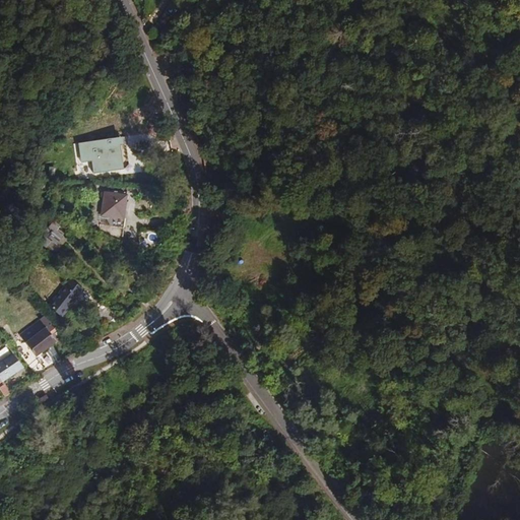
[(171,4),(166,11),(173,15),(177,8),(171,4)]
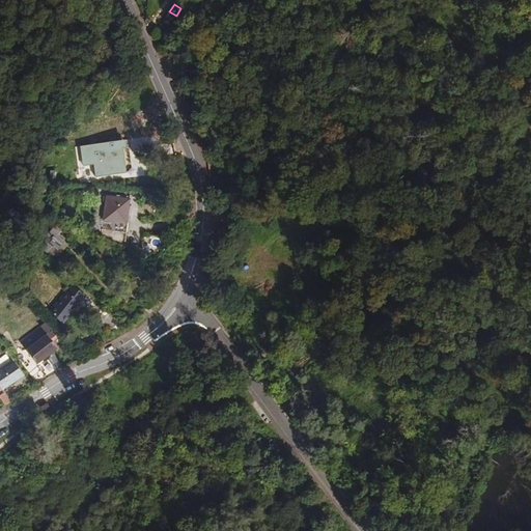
[(127,175),(119,149),(92,157),(99,182),(127,175)]
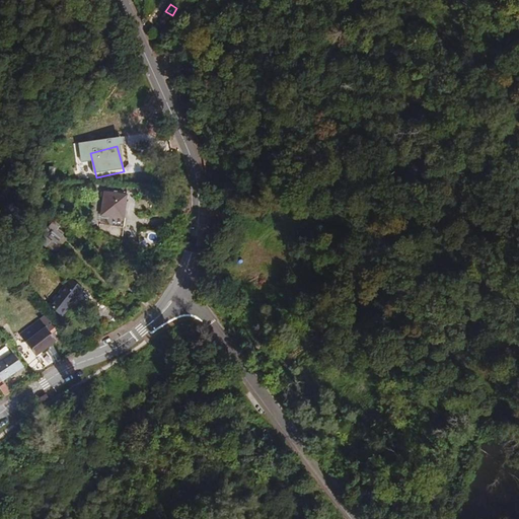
[(108,229),(134,230),(134,220),(129,219),(130,199),(110,198),(108,229)]
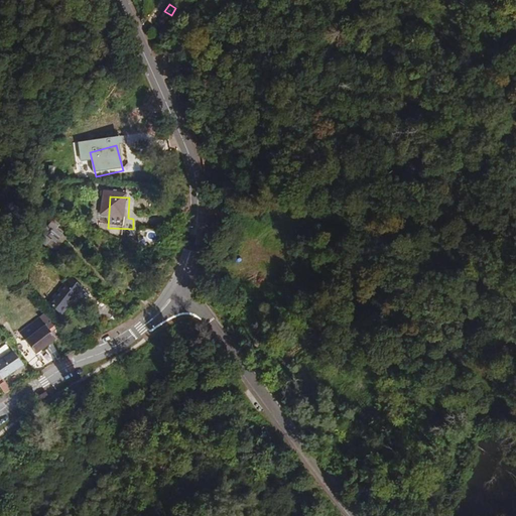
[(58,230),(51,226),(39,244),(47,249),(50,244),(54,246),(60,237),(55,234),(58,230)]
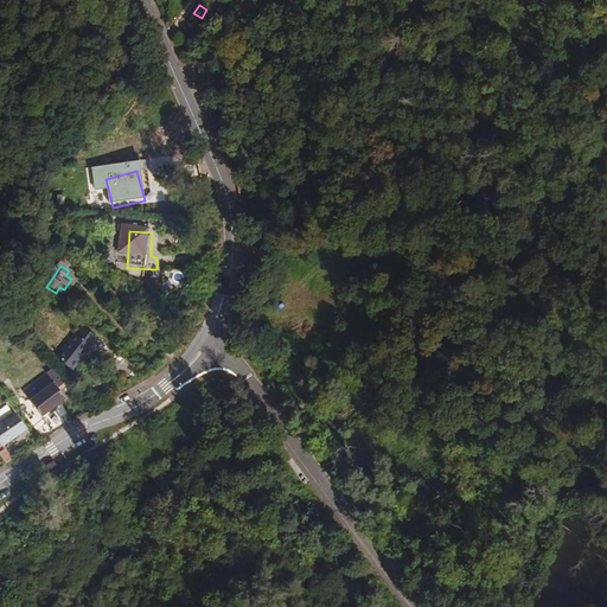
[(89,330),(75,319),(52,351),(66,362),(89,330)]
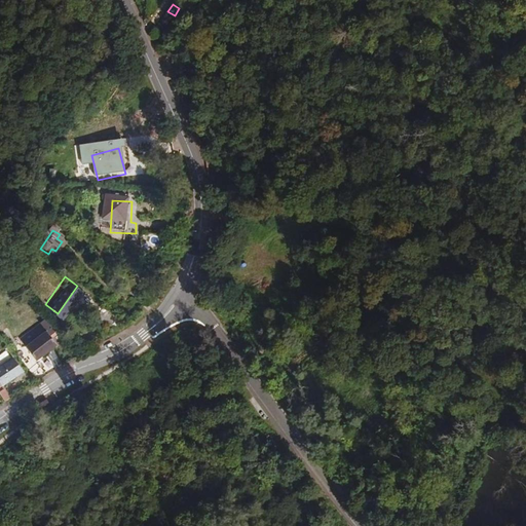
[(79,310),(69,303),(59,316),(70,324),(79,310)]
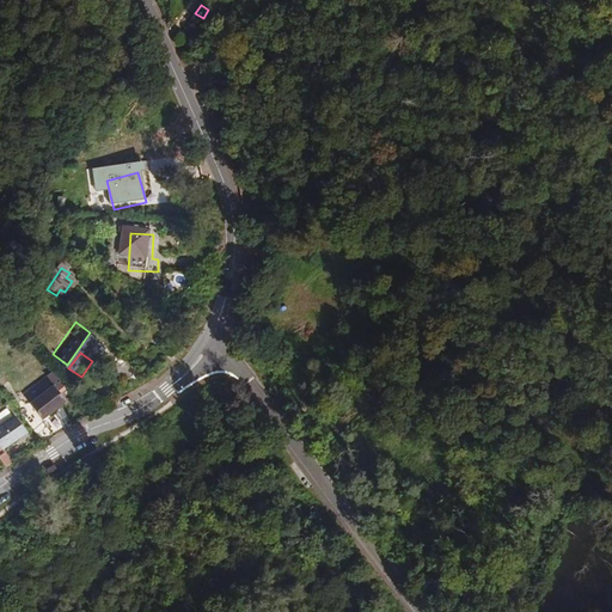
[(40,418),(73,393),(63,381),(55,389),(44,374),(22,391),(40,418)]
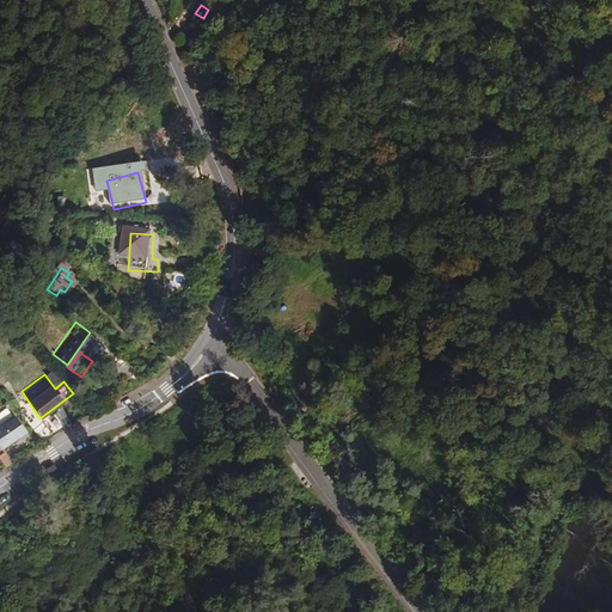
[(293,399),(288,403),(295,412),(300,408),(293,399)]
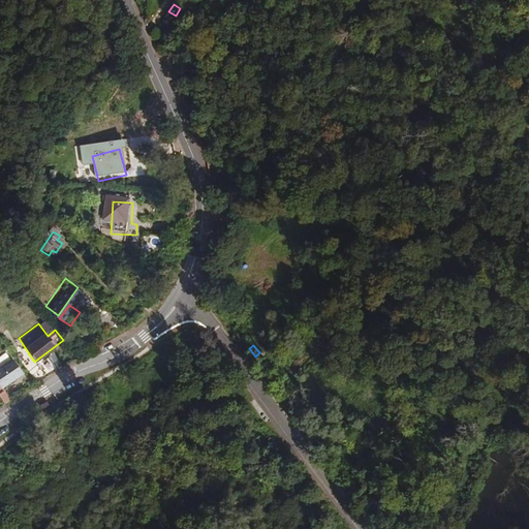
[(0,383),(12,375),(0,356),(0,383)]
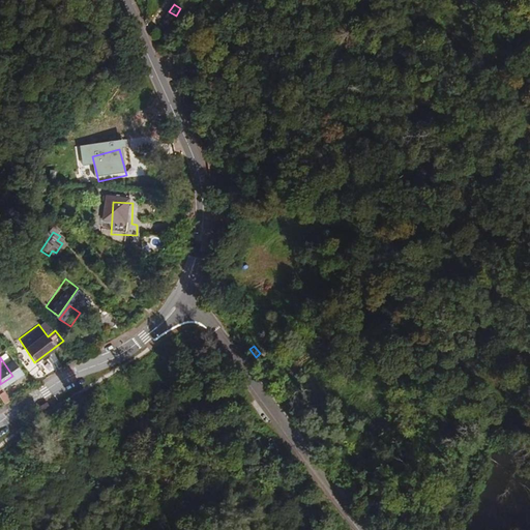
[(32,384),(54,367),(47,358),(25,373),(32,384)]
